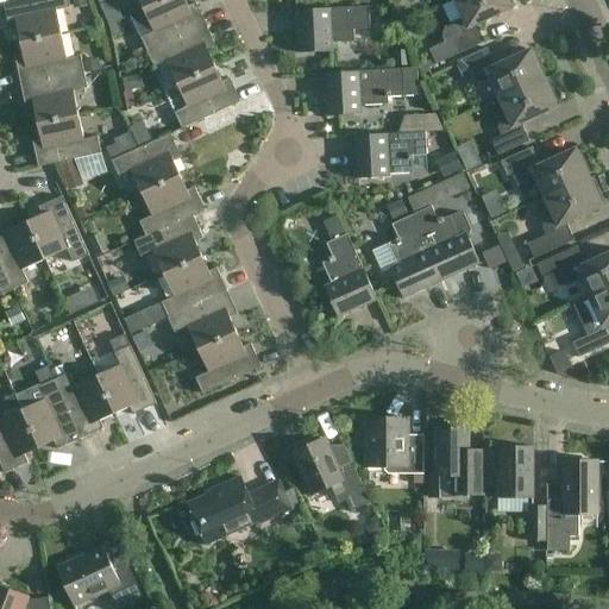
[(20,44),(62,36),(56,11),(70,8),(68,0),(24,0),(4,5),(8,30),(17,29),(20,44)]
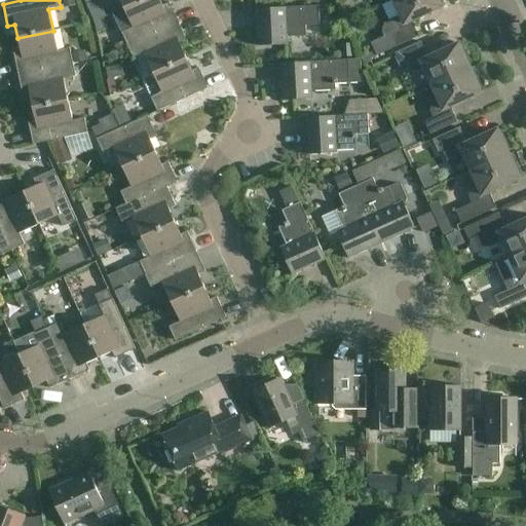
[(119,0),(124,8),(142,0),(119,0)]
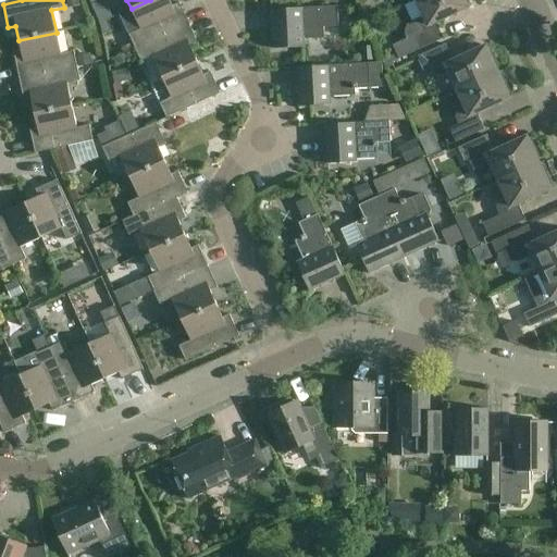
[(128,35),(135,49),(188,24),(180,3),(172,7),(169,0),(150,0),(132,9),(140,29),(128,35)]
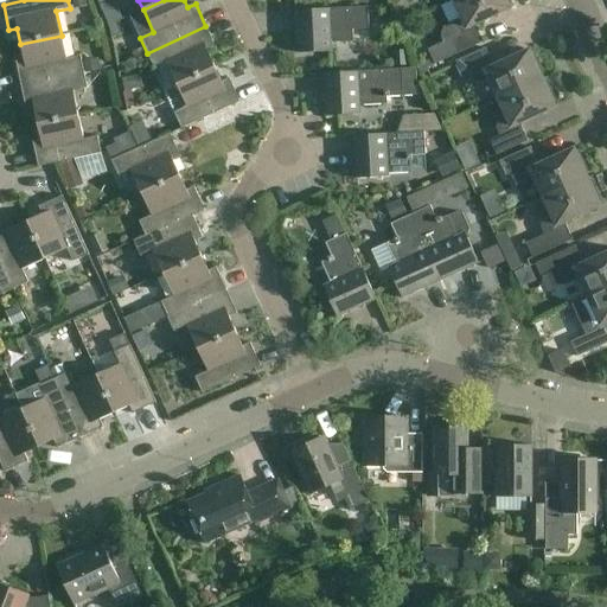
[(453,0),(454,0),(461,17),(448,24),(443,29),(441,31),(441,37),(443,43),(427,49),(434,65),(483,43),(477,29),(479,23),(510,8),(508,5),(509,0),(453,0)]
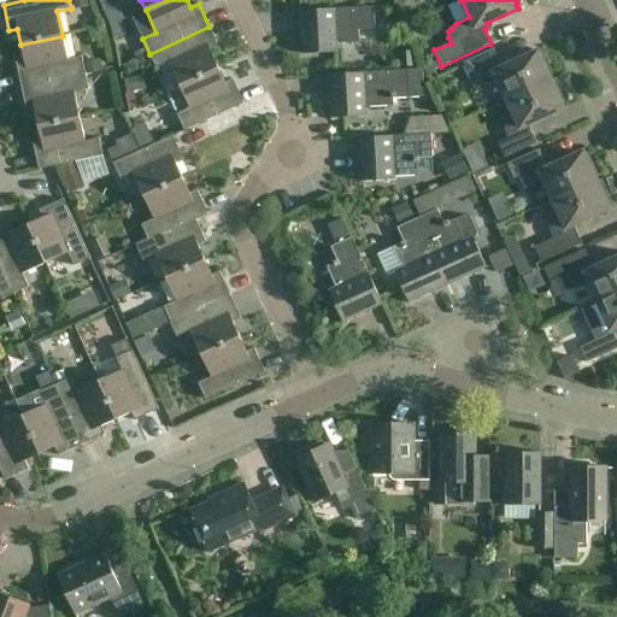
[(303,54),(330,53),(339,53),(338,45),(359,43),(358,31),(375,30),(374,7),(300,11),(300,13),(301,13),(304,53),(303,53),(303,54)]
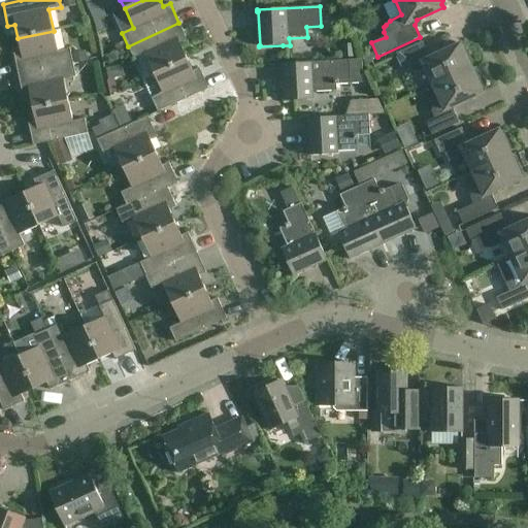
[(145,55),(154,73),(187,59),(182,46),(188,43),(178,23),(128,46),(134,59),(145,55)]
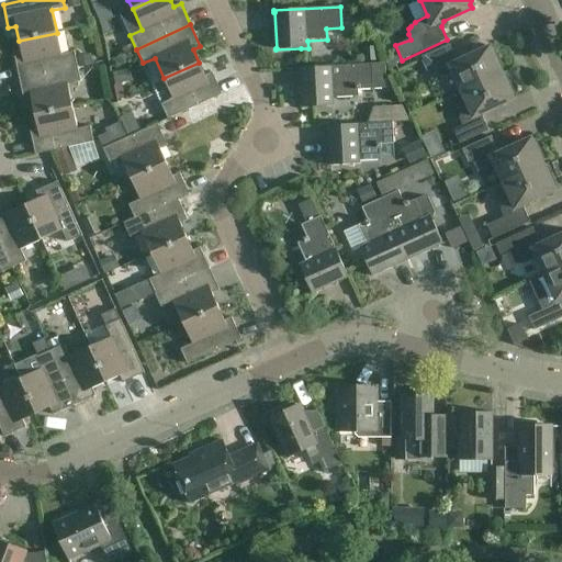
[(14,57),(20,79),(78,67),(75,52),(62,55),(57,33),(19,41),(22,55),(14,57)]
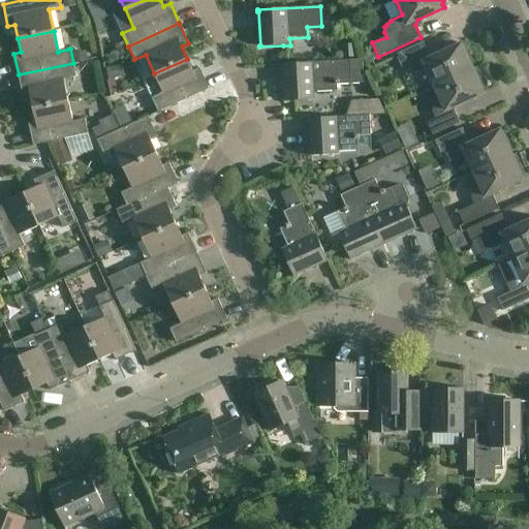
[(427,69),(434,86),(472,69),(468,60),(471,58),(467,50),(462,49),(461,44),(434,57),(429,55),(424,42),(396,55),(402,68),(410,64),(413,70),(418,72),(427,69)]
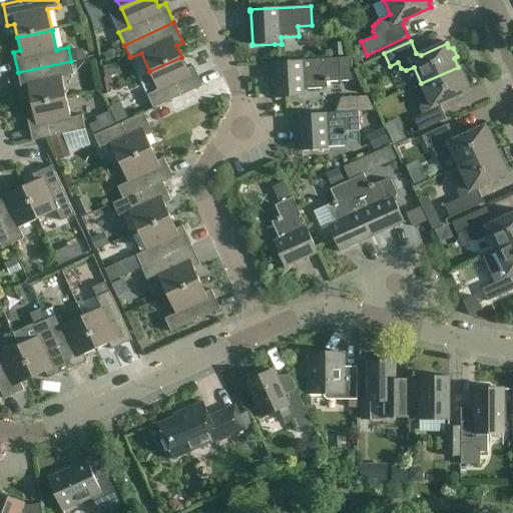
[(187,69),(181,57),(149,71),(158,90),(147,95),(153,109),(202,86),(193,66),(187,69)]
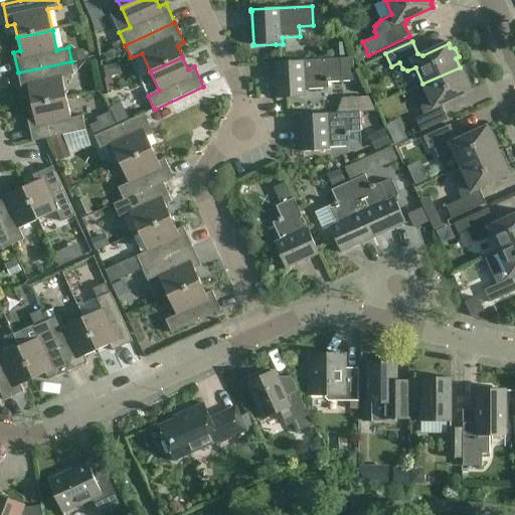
[(352,58),(341,59),(275,62),(275,63),(276,63),(278,98),(276,98),(277,99),(306,98),(306,90),(329,89),(328,82),(354,81),(352,58)]
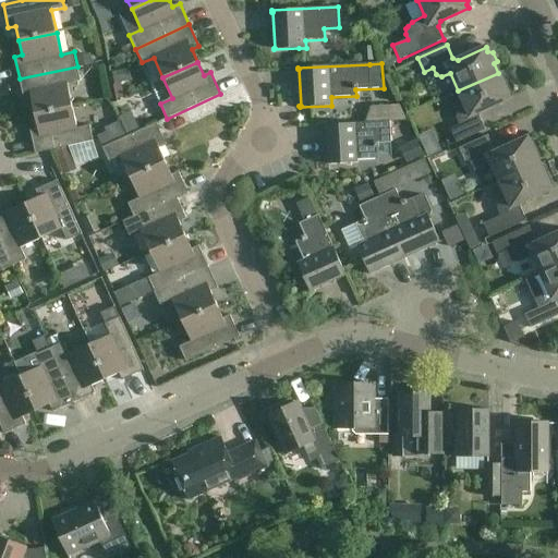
[(32,100),(35,114),(72,107),(68,84),(81,82),(77,67),(20,79),(24,101),(32,100)]
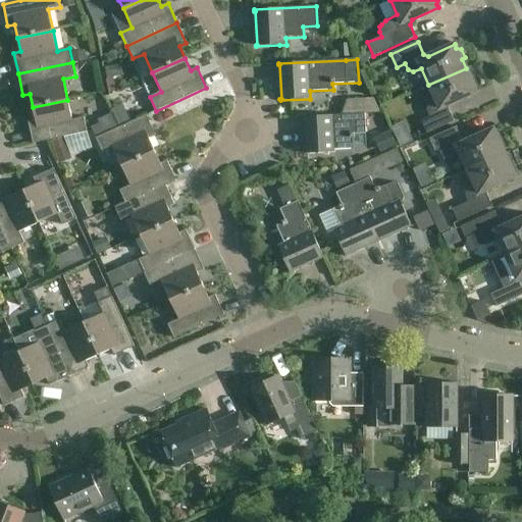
[(466,68),(428,85),(436,102),(428,105),(426,110),(429,117),(421,121),(427,134),(454,121),(449,109),(450,104),(476,92),(475,89),(477,84),(473,75),(470,77),(466,68)]
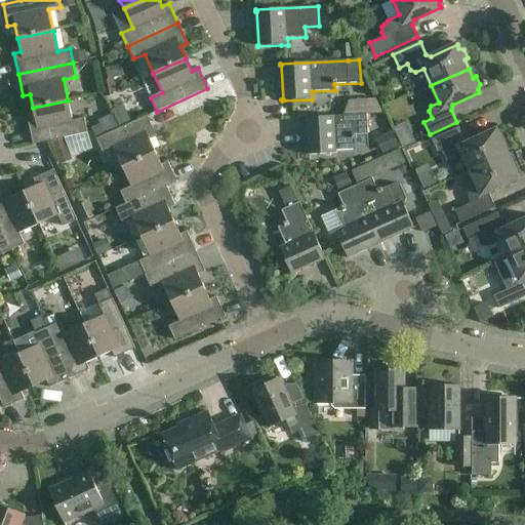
[(368,134),(367,115),(384,114),(376,98),(349,99),(342,116),(305,118),(305,119),(306,119),(308,154),(306,154),(306,155),(336,153),(336,151),(355,150),(354,138),(356,138),(356,134),(368,134)]
